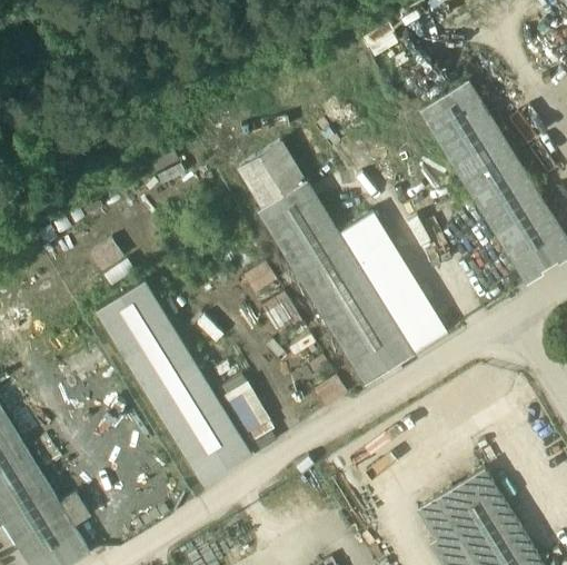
[(566,239),(469,80),(420,110),(527,284),(566,258),(566,239)]
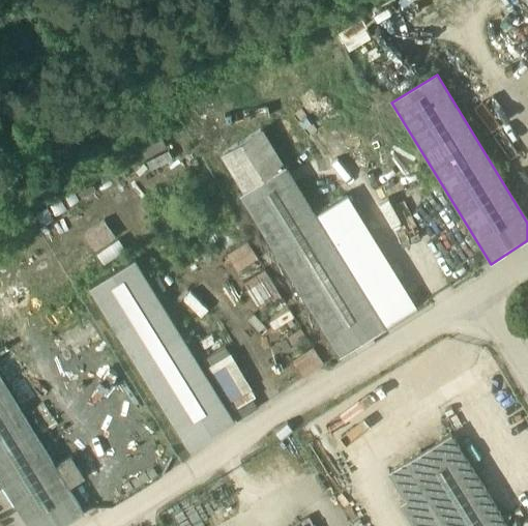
[(262,133),(224,155),(246,193),(284,169),(262,133)]
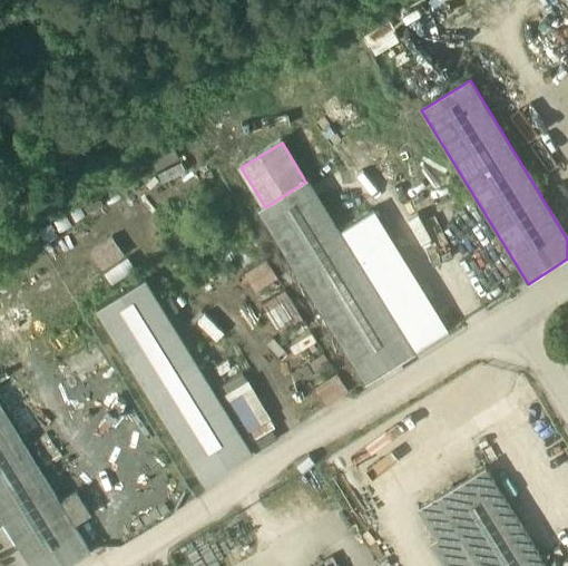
[(370,214),(340,233),(307,181),(305,182),(265,207),(260,211),(366,384),(383,374),(387,380),(402,370),(399,364),(415,354),(355,257),(385,238),(370,214)]
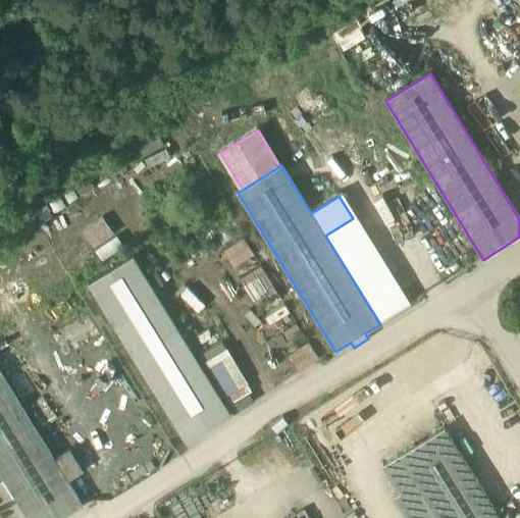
[(417,169),(397,184),(426,227),(448,213),(417,169)]
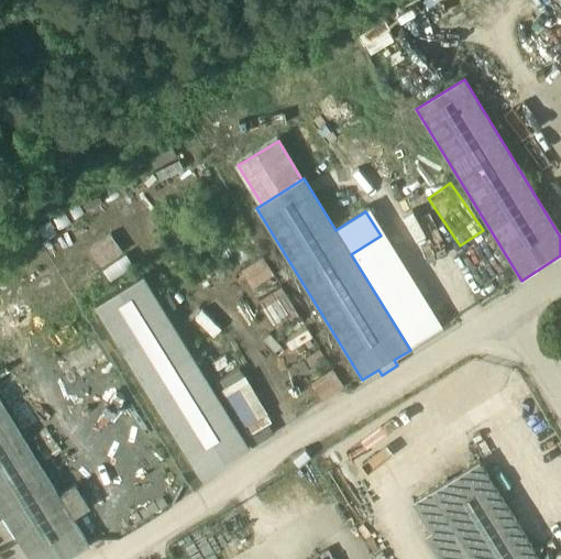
[(439,331),(381,236),(351,254),(410,350),(439,331)]
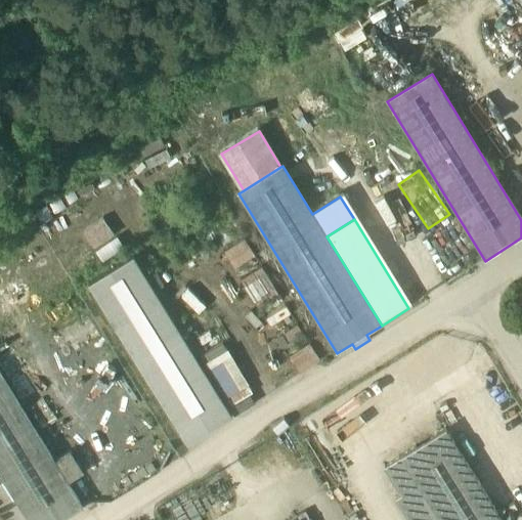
[(226,253),(237,268),(257,255),(247,240),(226,253)]
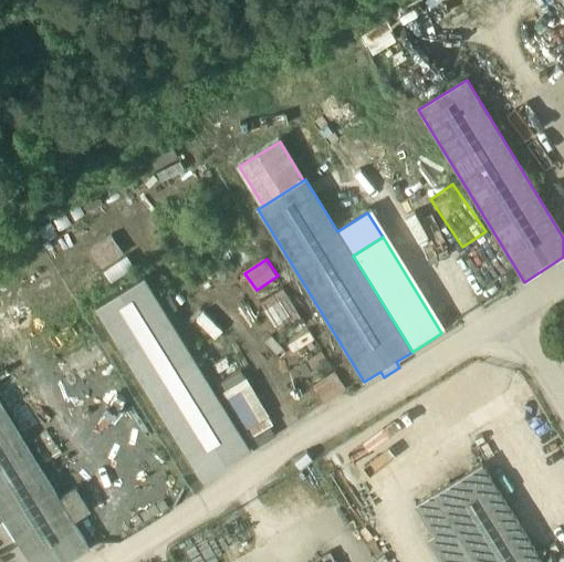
[(251,451),(145,279),(97,309),(204,481),(251,451)]
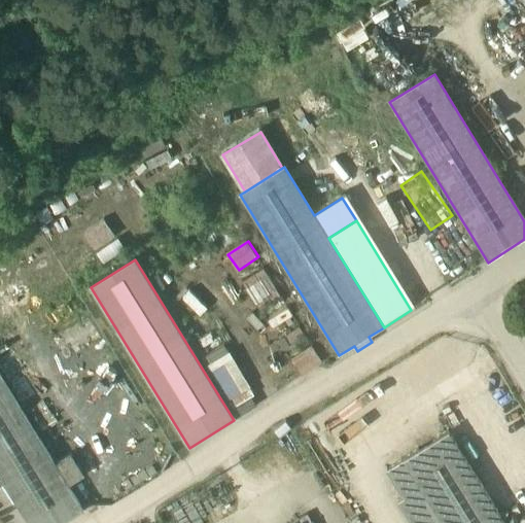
[(206,356),(236,408),(257,395),(228,344),(206,356)]
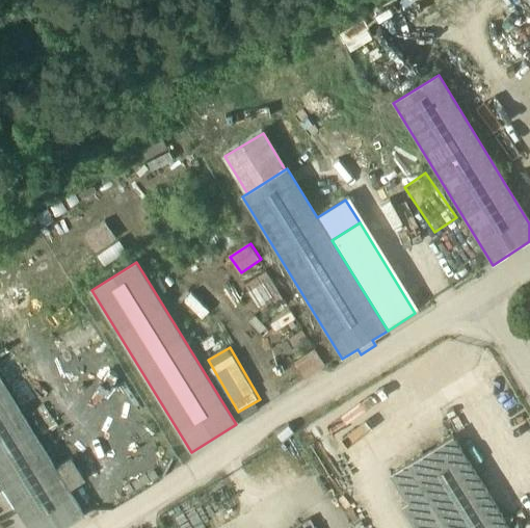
[(68,527),(85,517),(0,378),(0,479),(30,527),(68,527)]
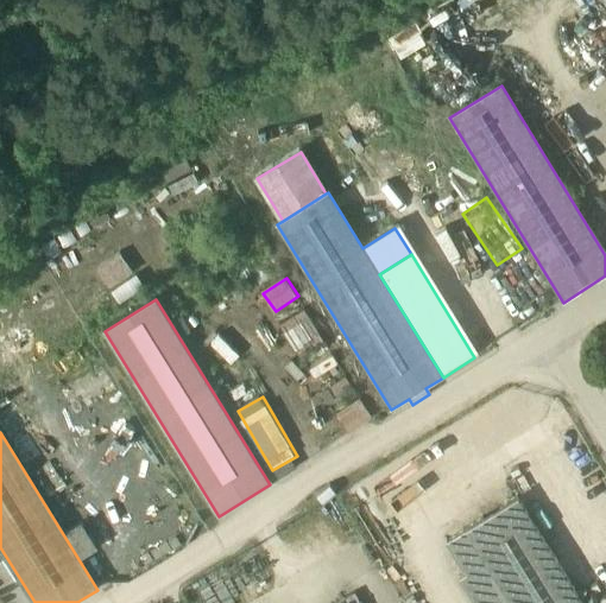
[(582,602),(518,500),(467,531),(467,532),(448,544),(468,576),(461,581),(474,602),(582,602)]
